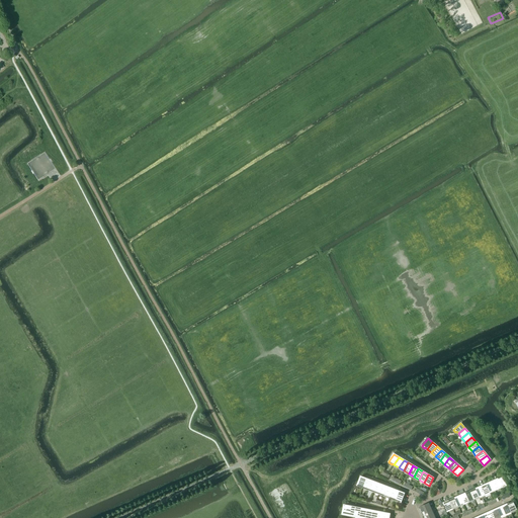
[(363,487),(366,479),(360,477),(357,485),(358,485),(357,486),(360,487),(360,486),(363,487)]
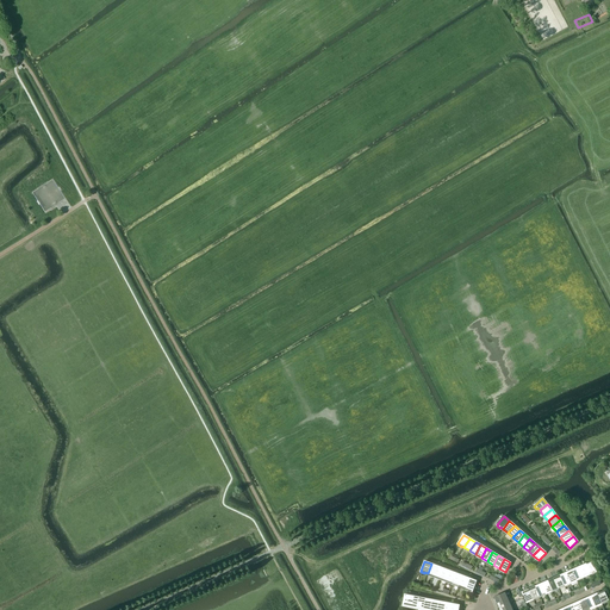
[(591,562),(585,565),(589,574),(595,571),(591,562)]
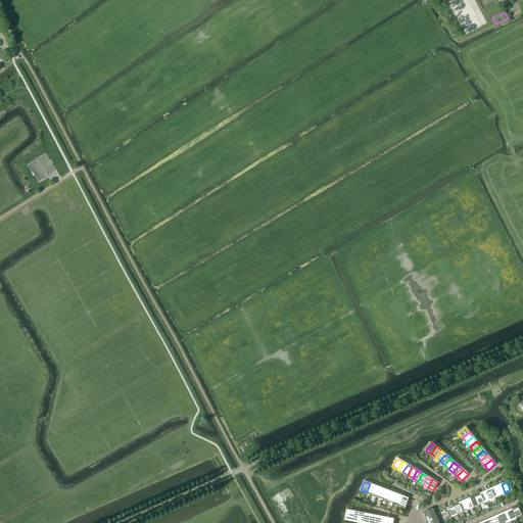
[(375,485),(370,483),(367,491),(372,493),(375,485)]
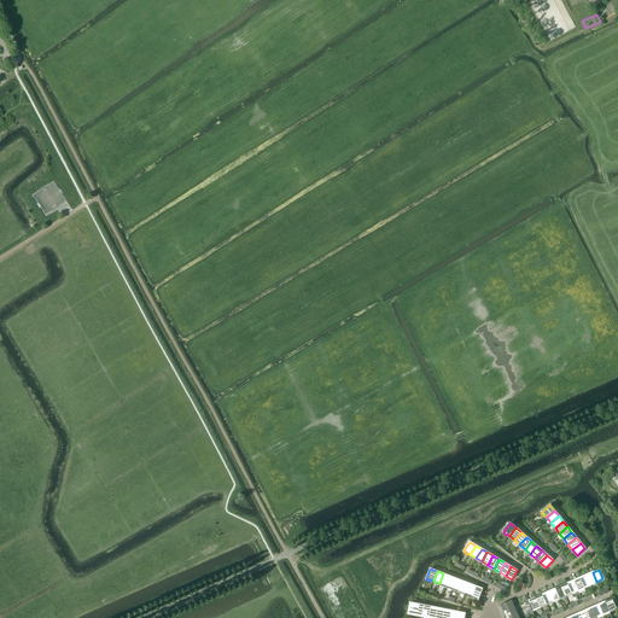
[(590,584),(596,582),(593,572),(586,575),(590,584)]
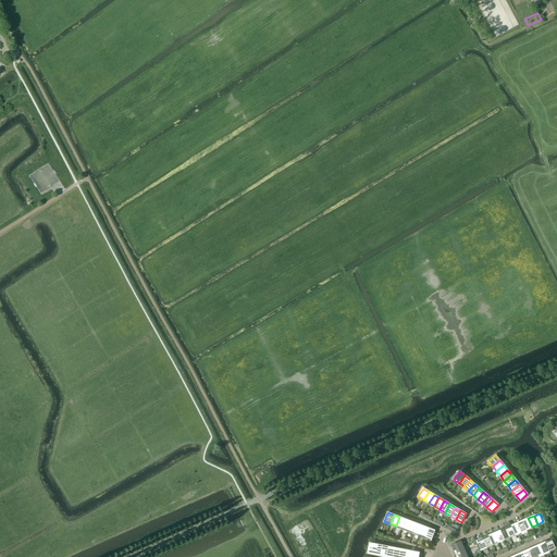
[(405,519),(399,517),(396,525),(401,528),(405,519)]
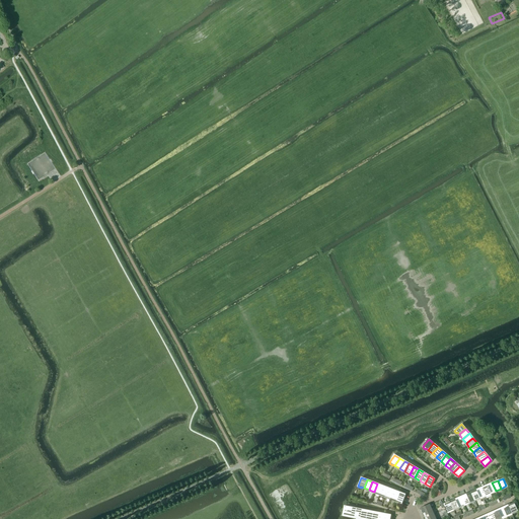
[(487,486),(491,493),(496,491),(492,483),(487,486)]
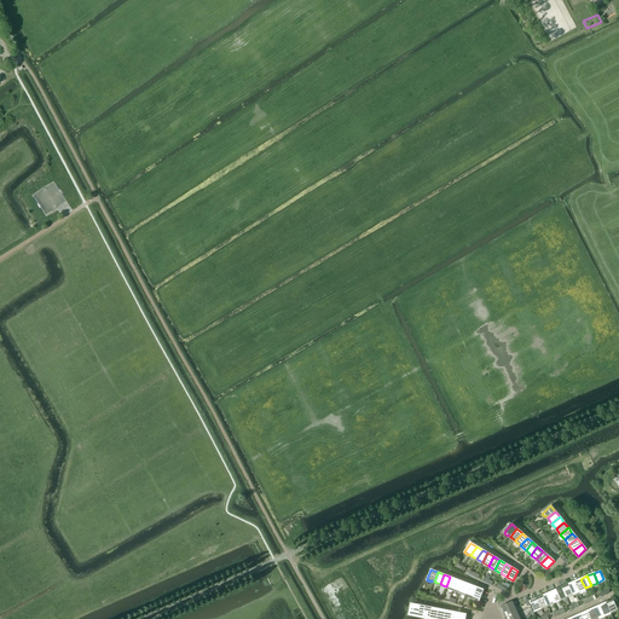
[(453,589),(457,579),(450,577),(446,586),(453,589)]
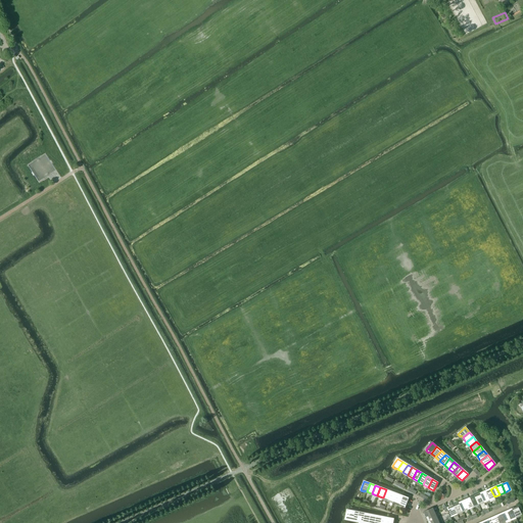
[(388,500),(391,491),(386,489),(383,497),(388,500)]
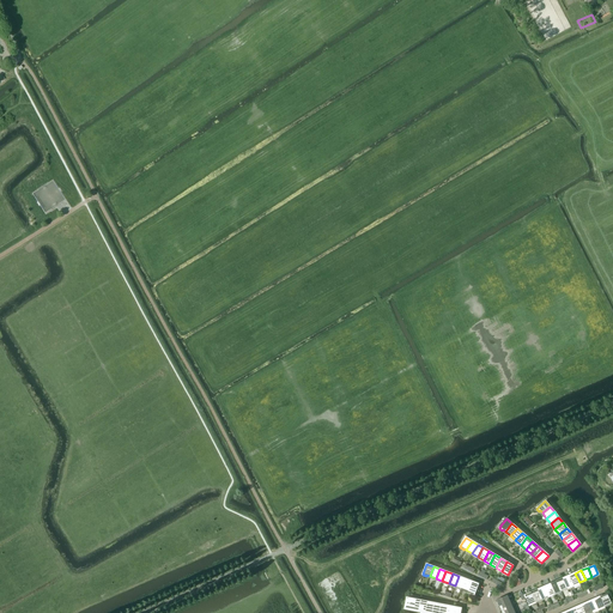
[(572,586),(580,582),(575,574),(569,576),(572,586)]
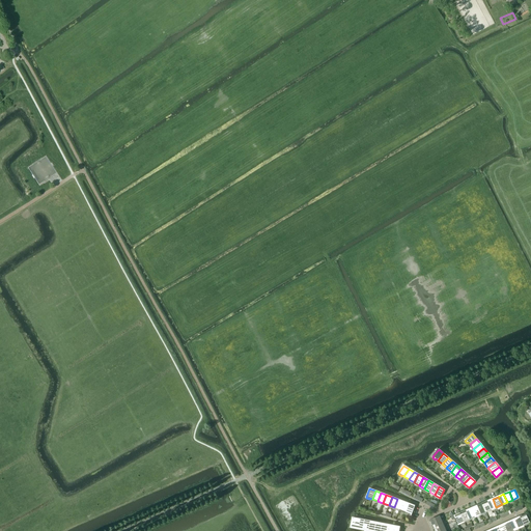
[(399,509),(402,502),(397,499),(394,507),(399,509)]
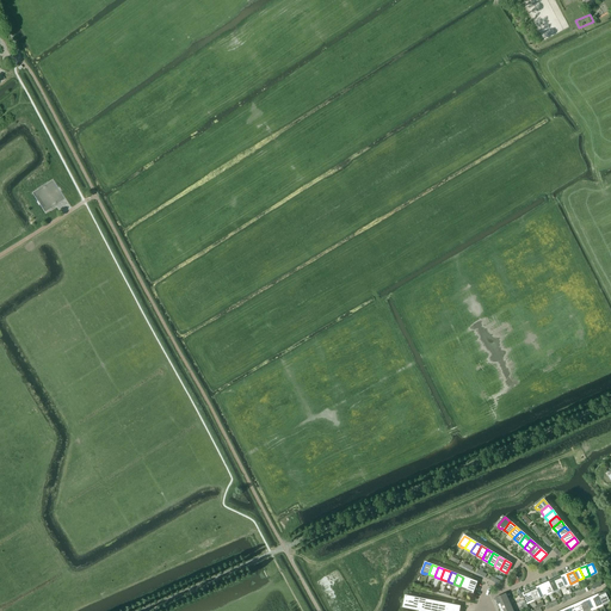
[(571,584),(567,574),(561,576),(565,586),(571,584)]
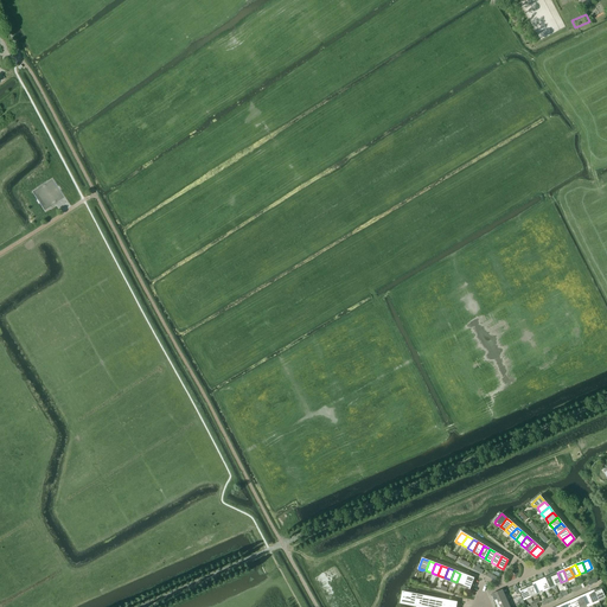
[(555,585),(561,582),(557,573),(551,576),(555,585)]
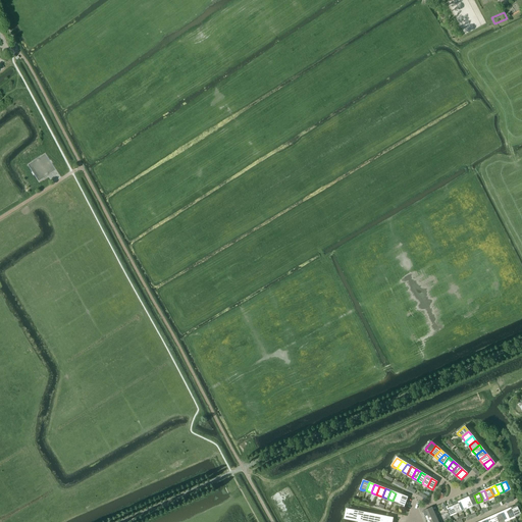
[(399,504),(402,496),(396,493),(393,501),(399,504)]
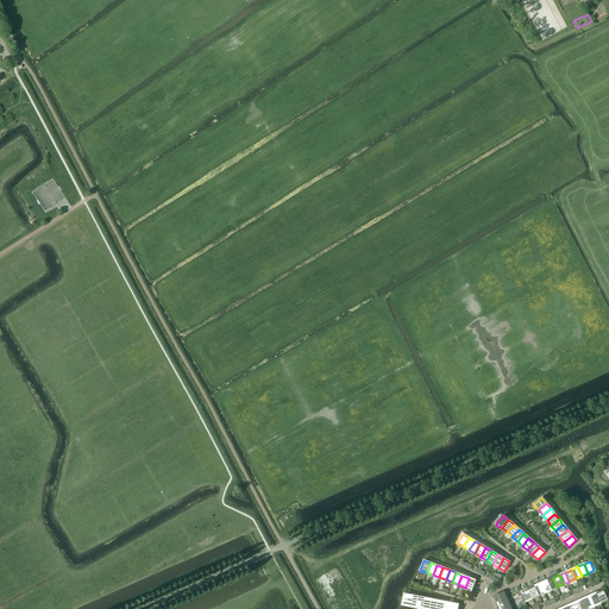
[(475,581),(469,578),(465,588),(471,590),(475,581)]
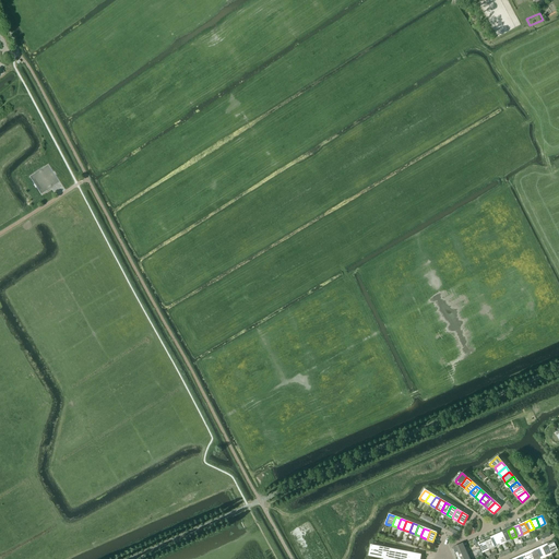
[(508,531),(501,533),(506,542),(511,538),(508,531)]
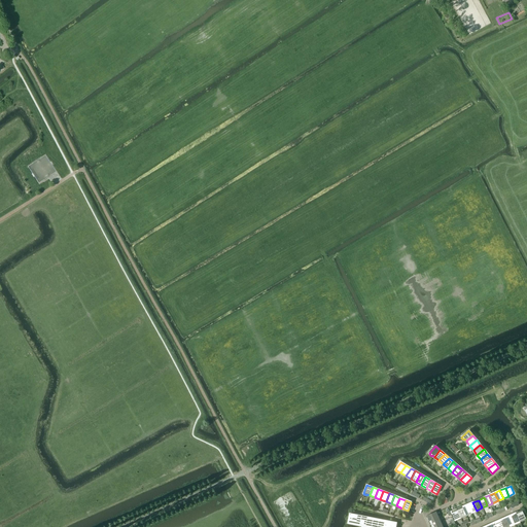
[(471,513),(477,511),(472,502),(467,504),(471,513)]
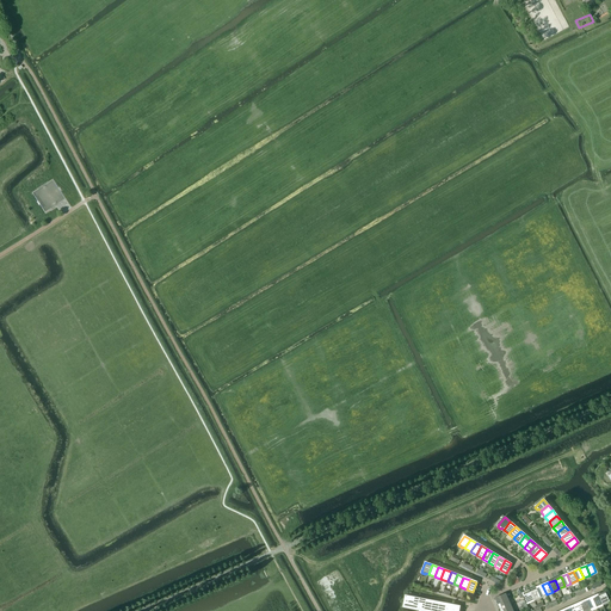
[(539,597),(547,594),(542,585),(536,588),(539,597)]
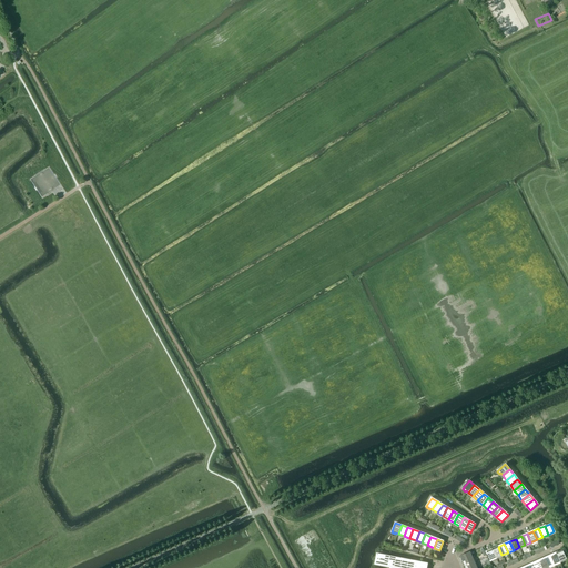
[(496,558),(501,555),(498,547),(493,549),(496,558)]
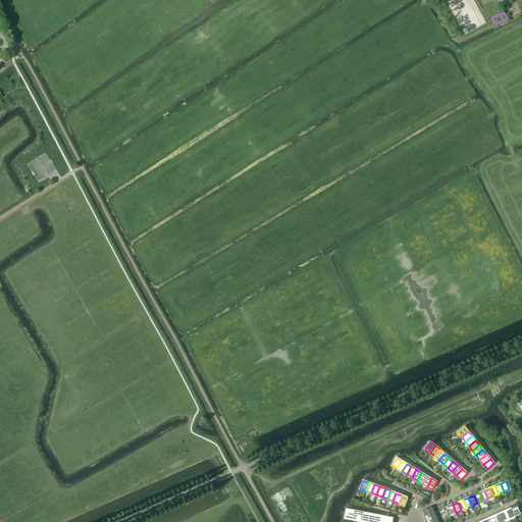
[(456,513),(453,505),(447,507),(451,515),(456,513)]
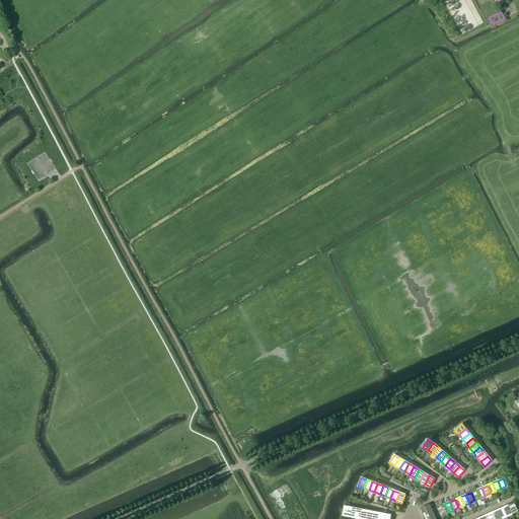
[(514,503),(508,505),(512,513),(517,511),(514,503)]
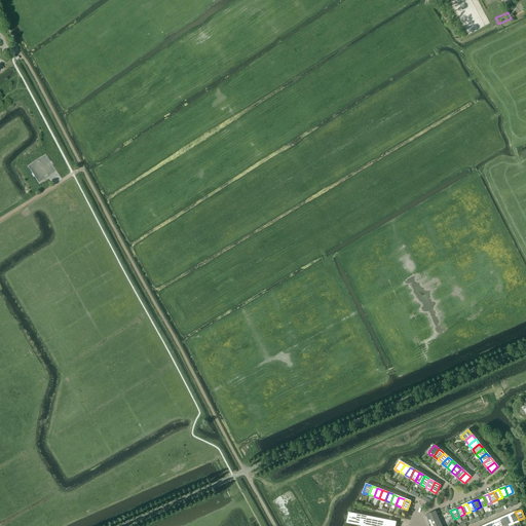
[(426,516),(428,520),(438,517),(435,512),(426,516)]
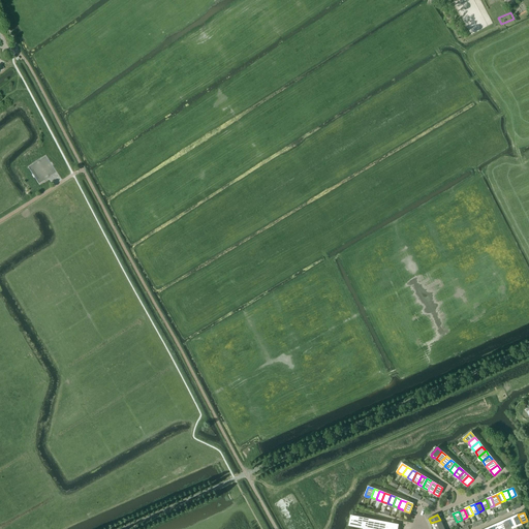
[(518,515),(512,518),(517,525),(522,523),(518,515)]
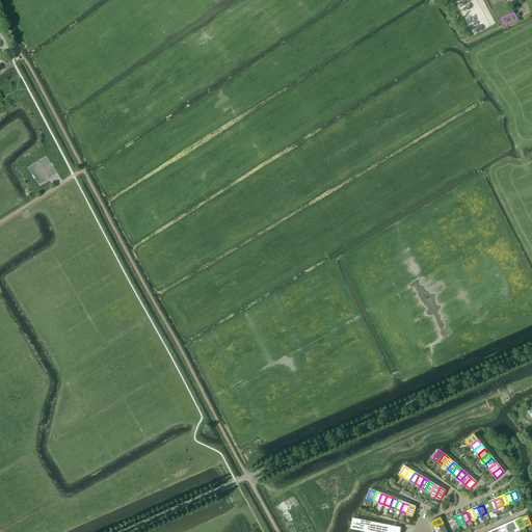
[(515,521),(510,523),(513,531),(520,528),(515,521)]
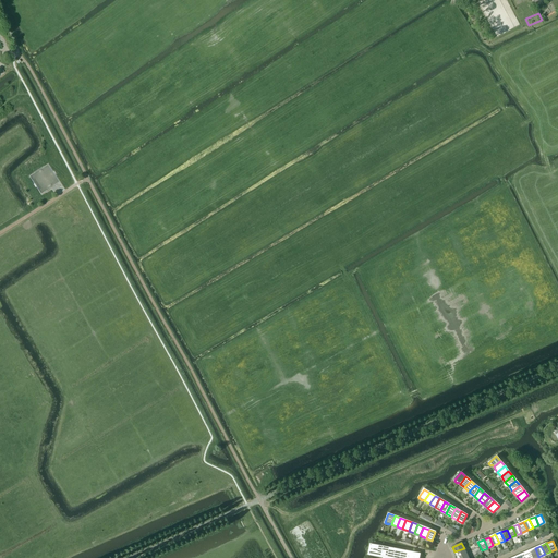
[(455,552),(457,557),(466,553),(464,548),(455,552)]
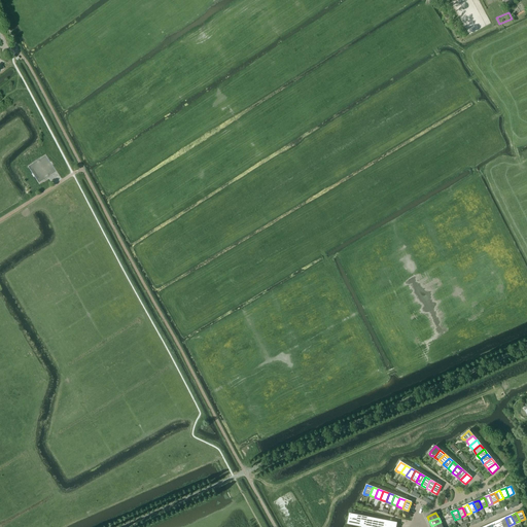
[(505,518),(500,520),(502,526),(505,526),(508,526),(505,518)]
